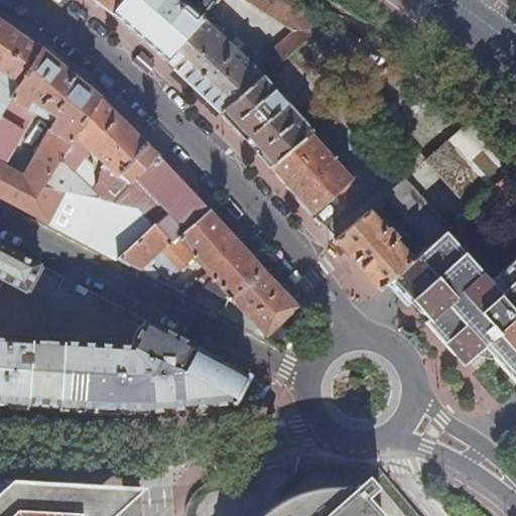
[(95,0),(114,14),(125,0),(95,0)]
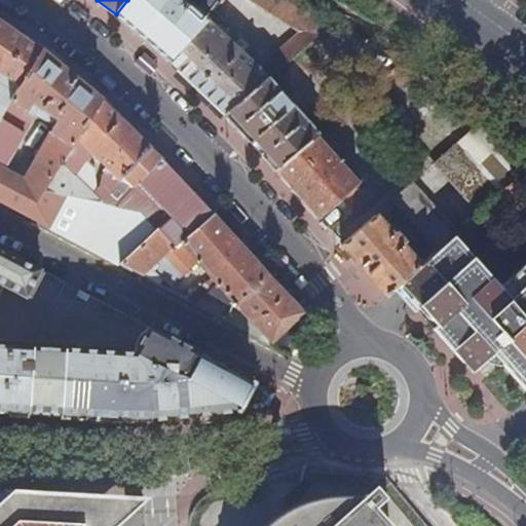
[(145,40),(167,61),(207,19),(224,0),(185,0),(184,0),(127,0),(116,14),(145,40)]
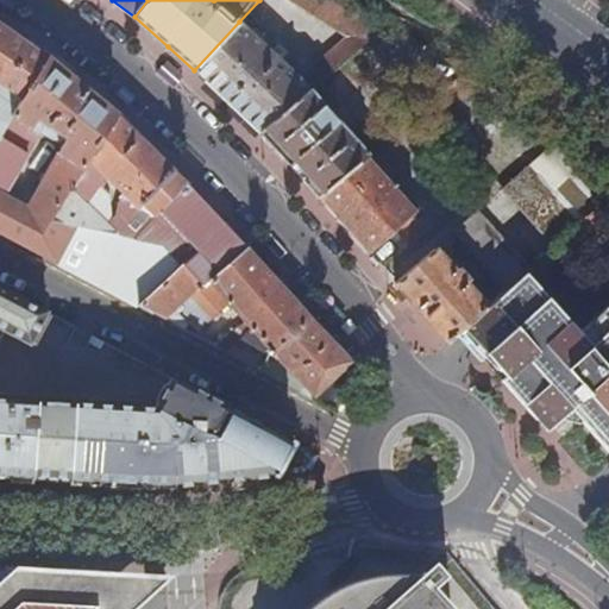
[(228,101),(262,133),(312,90),(388,26),(345,0),(294,0),(353,36),(314,69),(315,71),(306,83),(265,46),(268,42),(256,30),(251,33),(239,22),(194,70),(228,101)]
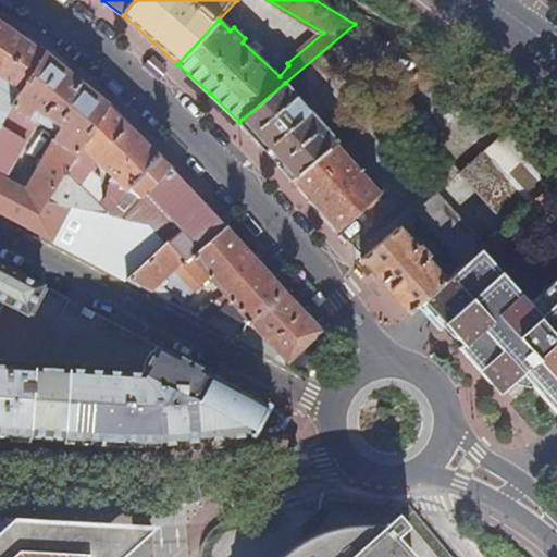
[(316,0),(355,24),(357,22),(321,0),(316,0)]
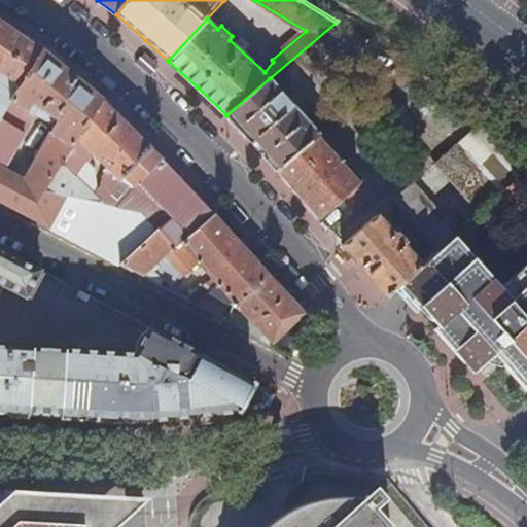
[(5,26),(0,21),(0,124),(2,120),(12,103),(43,53),(5,26)]
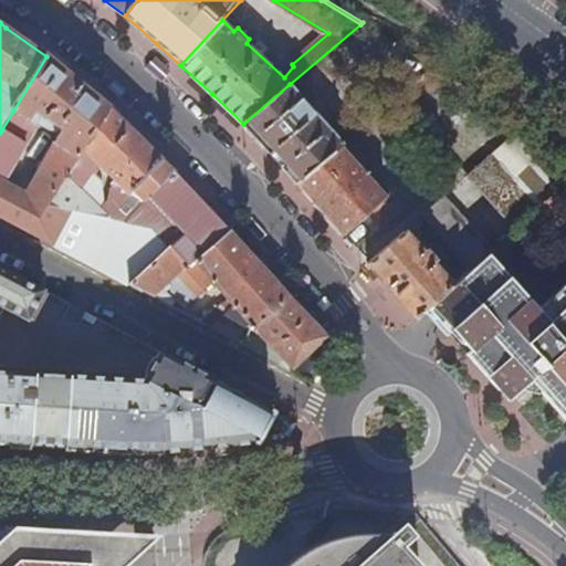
[(0,215),(132,285),(171,249),(160,237),(154,229),(111,219),(50,205),(76,161),(84,149),(109,109),(72,77),(46,56),(13,111),(37,123),(52,132),(64,133),(39,175),(34,171),(31,178),(35,180),(28,194),(1,179),(24,142),(2,129),(0,133),(0,215)]
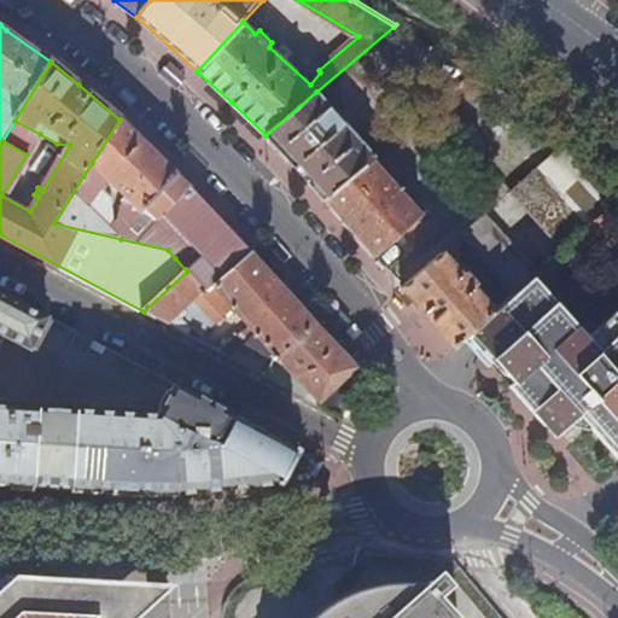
[(301,174),(322,198),(372,158),(375,156),(316,92),(266,135),(301,174)]
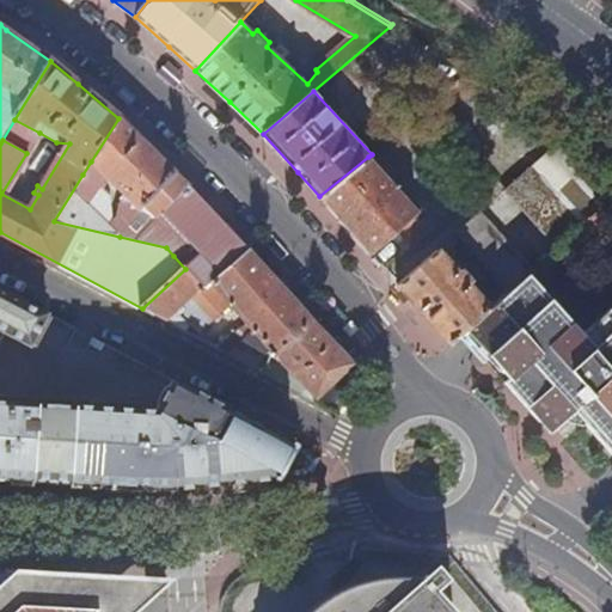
[(435,103),(415,120),(433,142),(454,126),(435,103)]
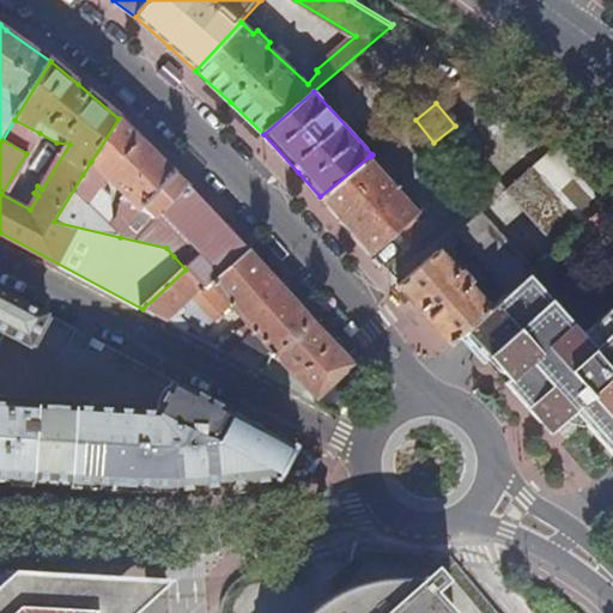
[(205,292),(252,253),(180,178),(153,151),(119,119),(91,162),(140,210),(158,219),(164,213),(214,267),(207,273),(198,260),(190,265),(186,269),(205,292)]
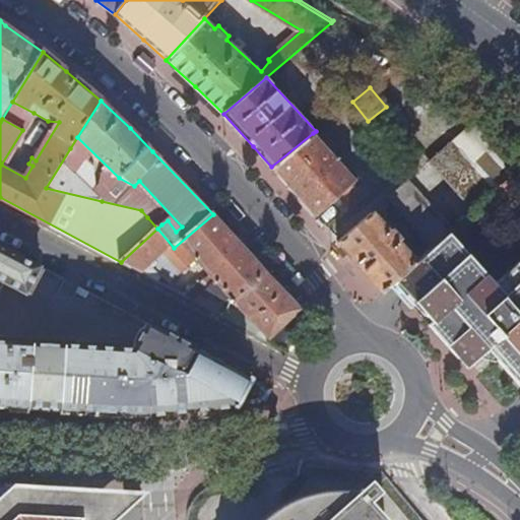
[(34,113),(12,102),(2,119),(22,130),(34,113)]
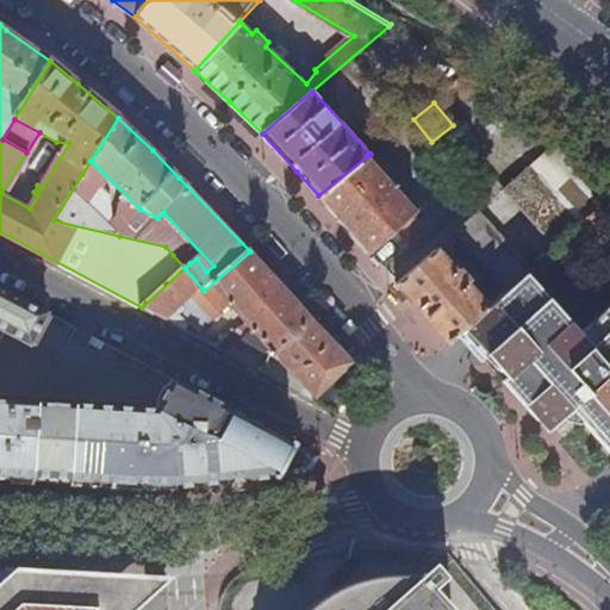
[(448,160),(431,142),(424,150),(439,167),(448,160)]
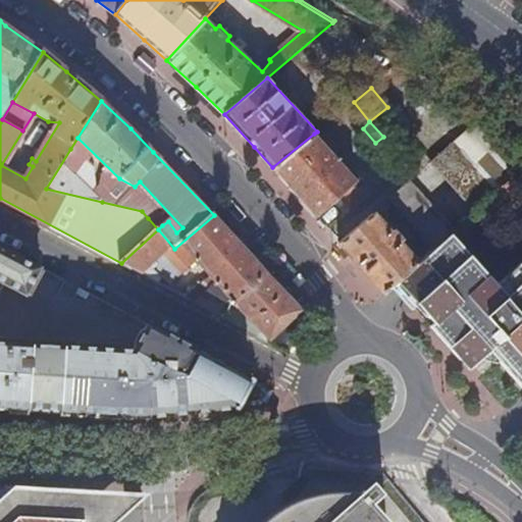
[(317,132),(314,134),(332,155),(342,148),(323,126),(317,132)]
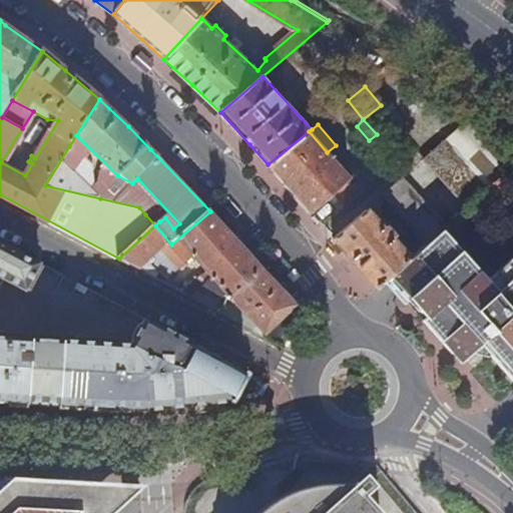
[(309,131),(268,164),(311,213),(332,193),(339,201),(344,202),(362,186),(352,174),(349,176),(327,152),(309,131)]
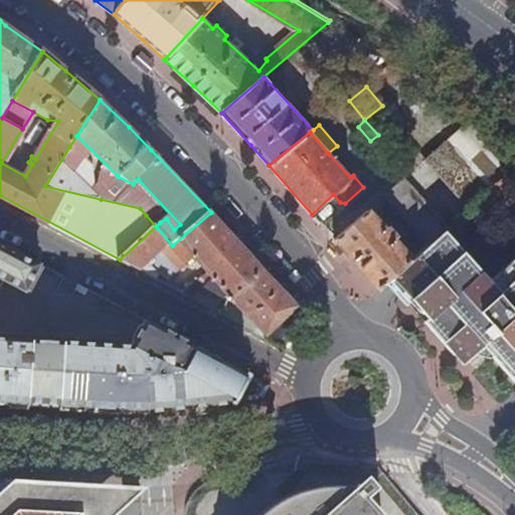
[(493,190),(450,140),(424,160),(468,210),(493,190)]
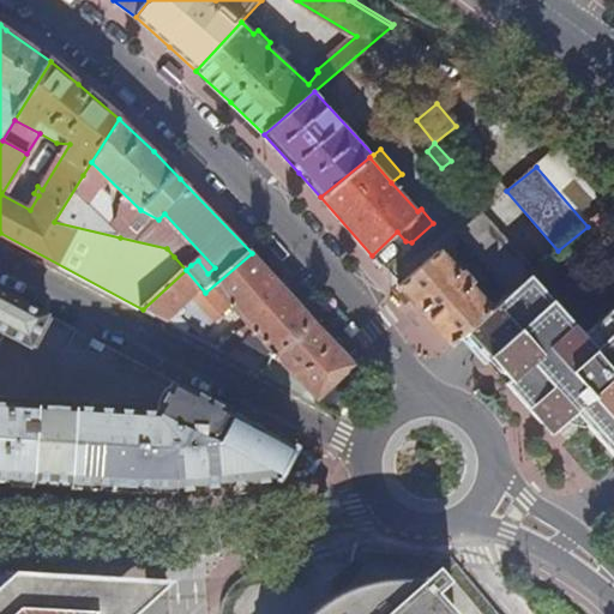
[(54,222),(120,238),(80,198),(90,182),(83,175),(54,222)]
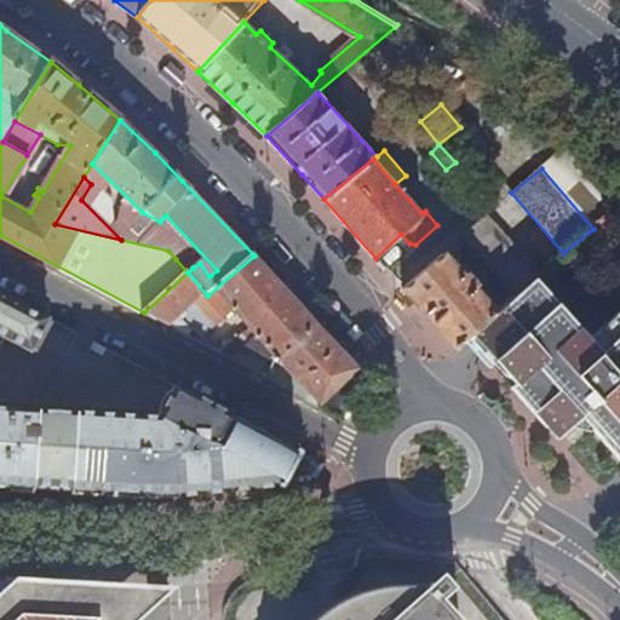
[(484,214),(460,236),(465,244),(471,250),(475,254),(481,260),(475,265),(506,303),(534,279),(537,276),(484,214)]
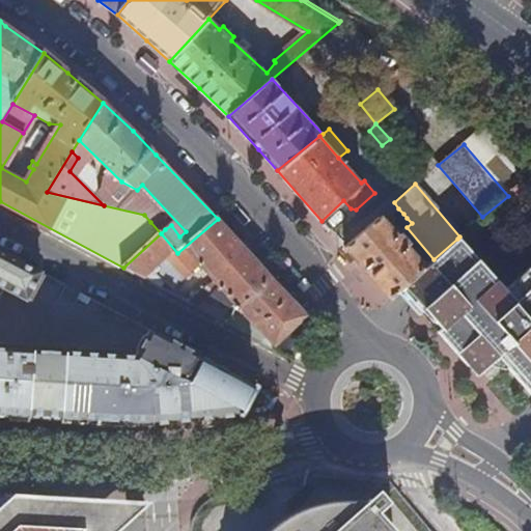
[(394,202),(344,246),(363,268),(389,297),(399,288),(404,284),(424,268),(406,247),(408,246),(398,235),(395,236),(384,223),(398,208),(394,202)]
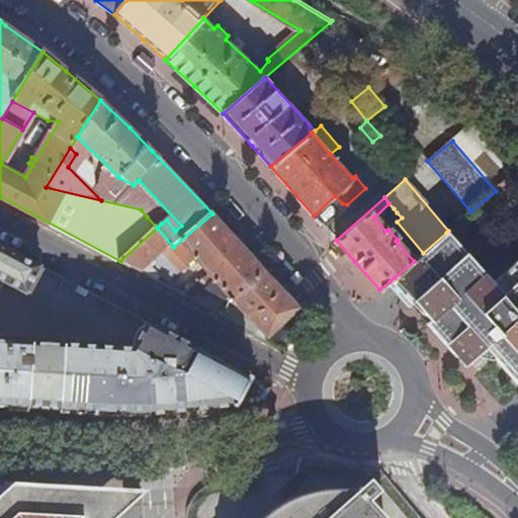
[(267,340),(300,310),(272,277),(250,255),(212,213),(173,247),(157,228),(120,261),(157,281),(161,277),(153,268),(158,263),(155,260),(163,252),(180,270),(183,271),(196,259),(216,280),(210,285),(206,281),(203,284),(207,288),(194,301),(257,335),(261,331),(267,340)]
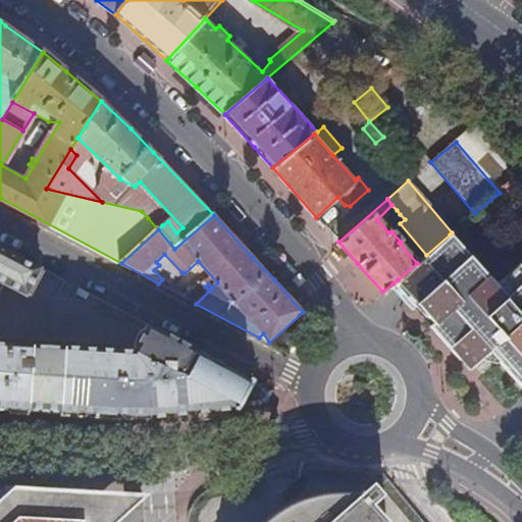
[(148,218),(158,229),(162,225),(148,218)]
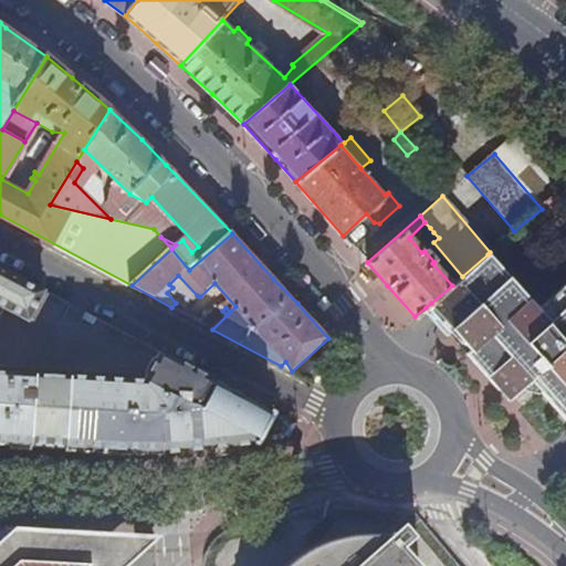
[(452,285),(431,303),(451,326),(509,278),(488,254),(462,276),(452,285)]
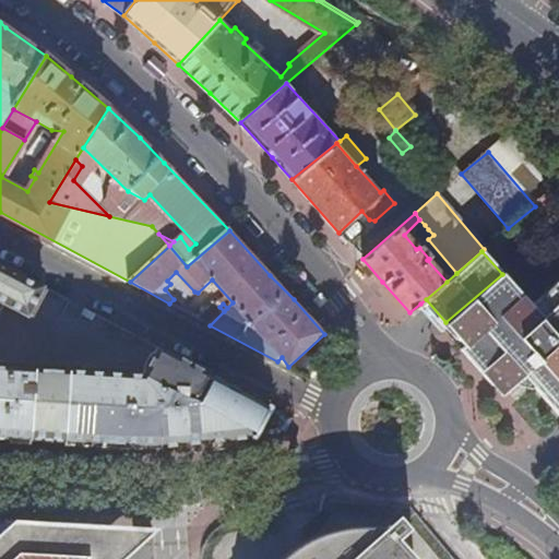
[(251,436),(266,407),(154,346),(139,375),(0,366),(0,307),(2,305),(26,317),(42,286),(0,264),(0,438),(73,443),(110,445),(157,447),(192,442),(251,436)]
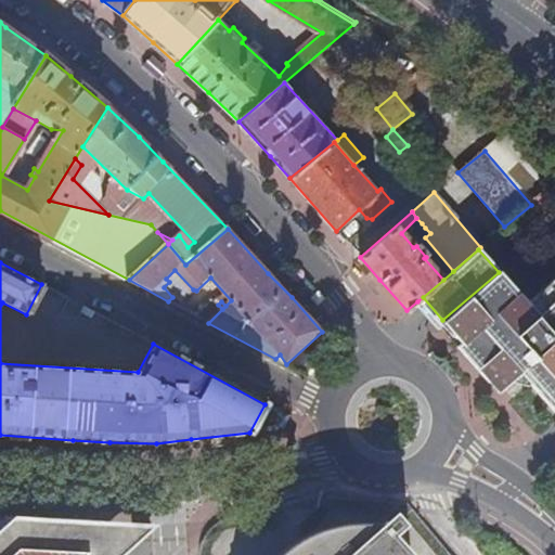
[(554,279),(526,305),(499,272),(442,320),(502,387),(520,372),(554,411),(554,279)]
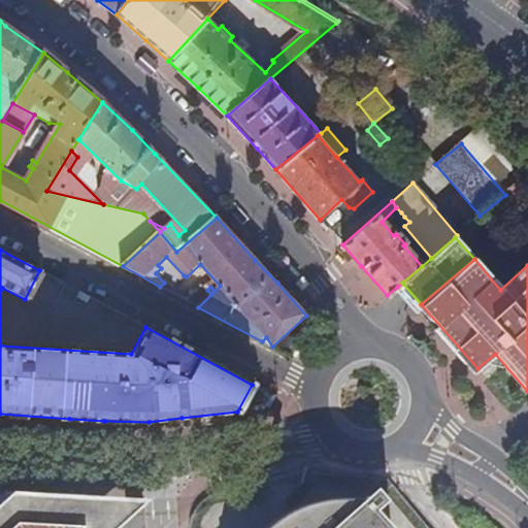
[(267,408),(274,396),(254,386),(252,385),(237,411),(267,408)]
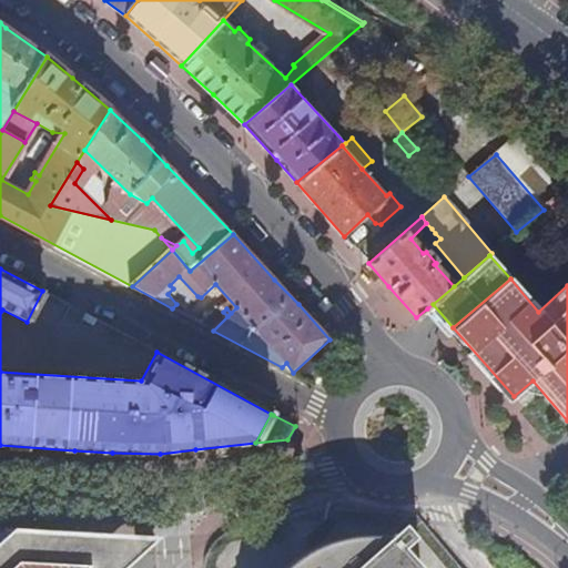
[(406,527),(393,538),(386,545),(397,557),(404,550),(417,539),(406,527)]
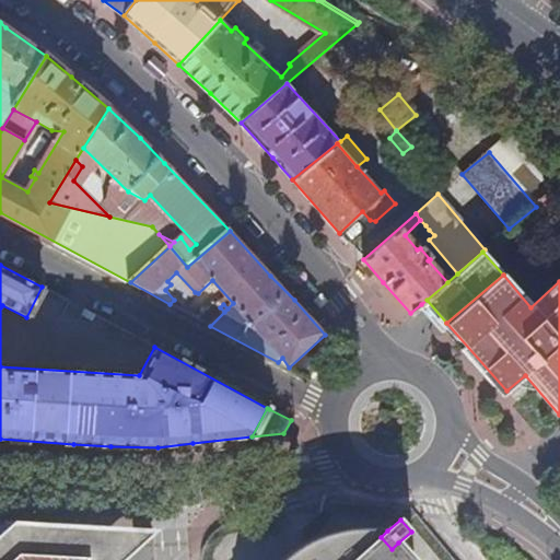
[(120,559),(152,533),(67,527),(19,524),(2,523),(0,524),(0,559),(120,559)]
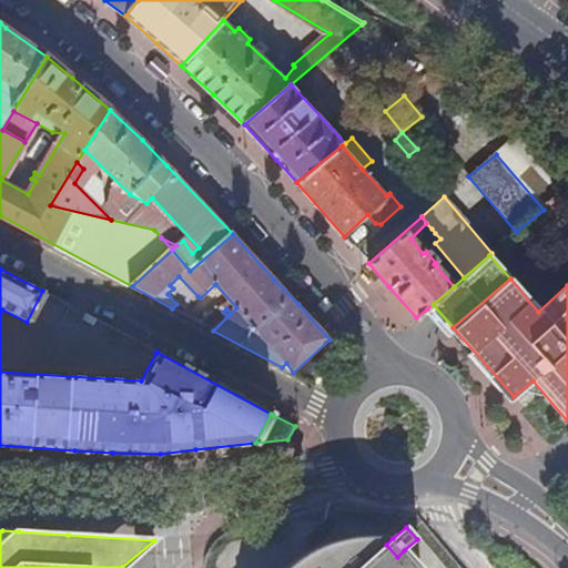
[(333,567),(357,546),(376,567),(419,567),(404,550),(397,557),(386,545),(393,538),(377,536),(367,536),(351,538),(335,541),(325,545),(308,553),(295,561),(286,567),(333,567)]
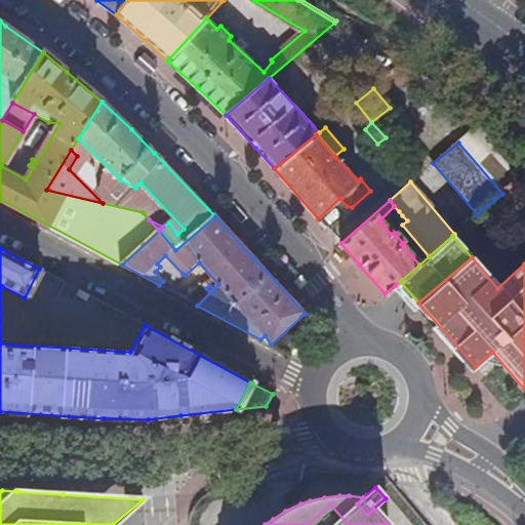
[(348,524),(330,505),(308,524),(348,524)]
